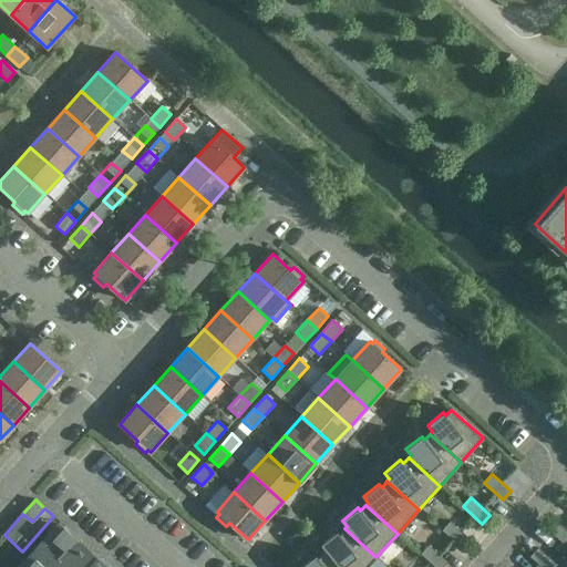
[(450,522),(442,531),(461,547),(468,538),(450,522)]
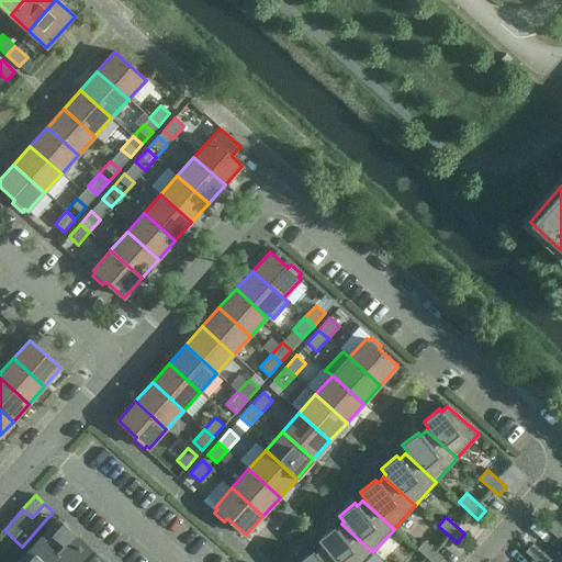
[(547,527),(561,540),(561,525),(554,518),(547,527)]
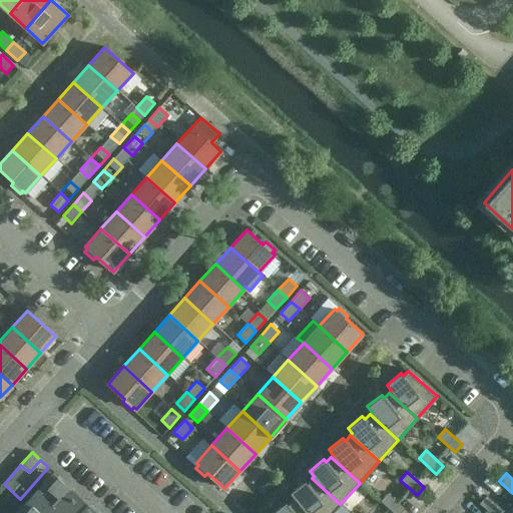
[(99,512),(58,475),(23,512),(99,512)]
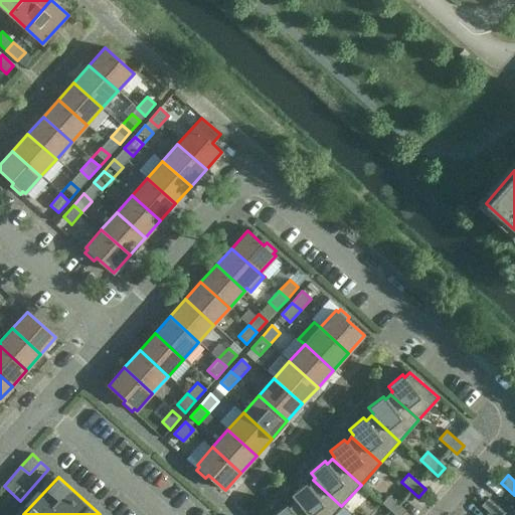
[(333,514),(341,506),(313,480),(308,485),(306,482),(291,494),(296,499),(294,502),(308,514),(333,514)]
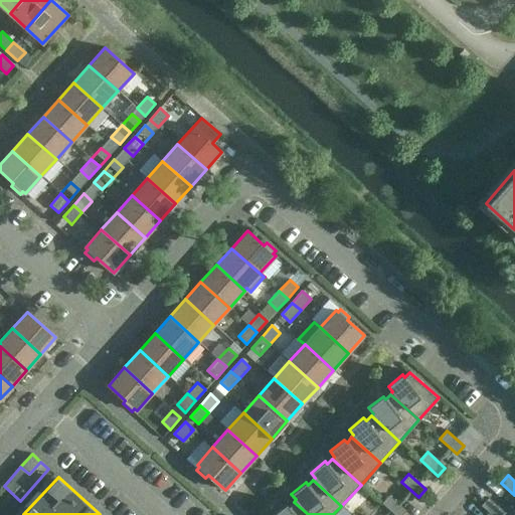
[(388,495),(381,503),(394,514),(401,514),(406,511),(388,495)]
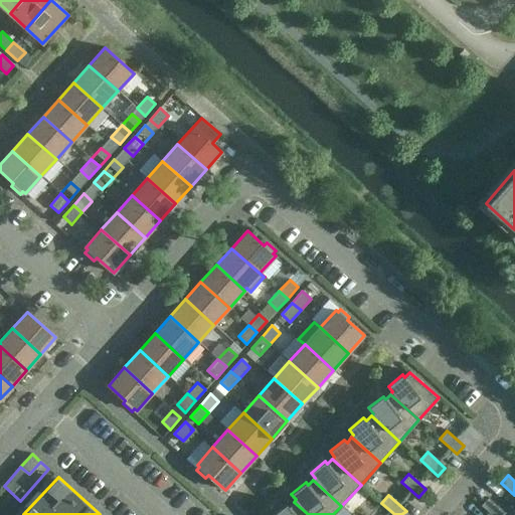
[(482,505),(493,514),(503,514),(506,512),(489,497),(482,505)]
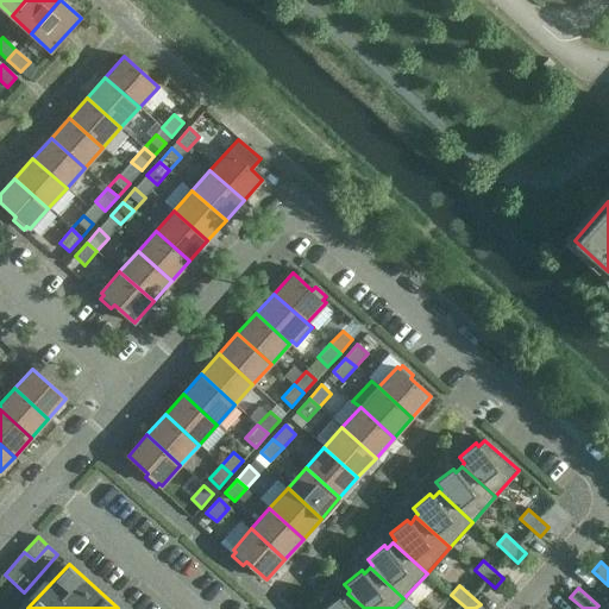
[(364,608),(347,594),(341,600),(339,596),(321,608),(364,608)]
